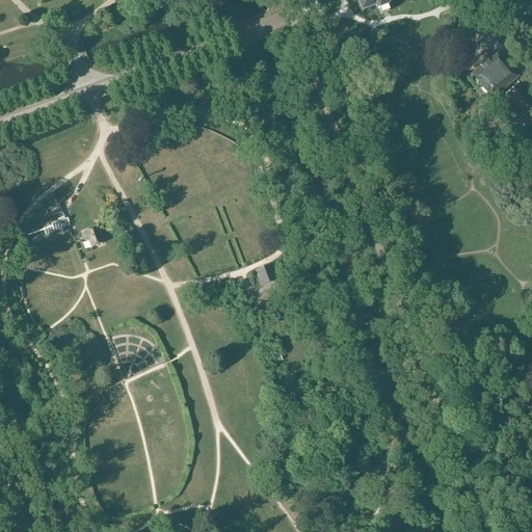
[(354,0),(355,1),(357,0),(362,12),(375,7),(379,9),(388,6),(390,2),(388,0),(354,0)]
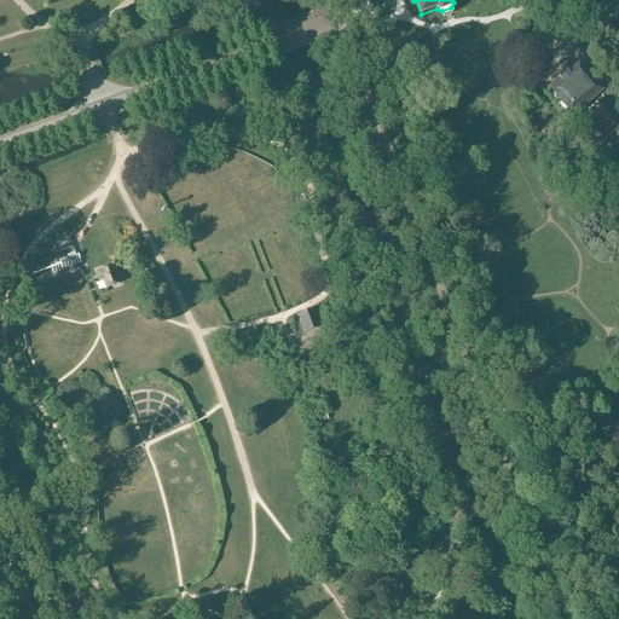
[(572,117),(603,91),(579,62),(567,71),(559,79),(560,79),(548,88),(572,117)]
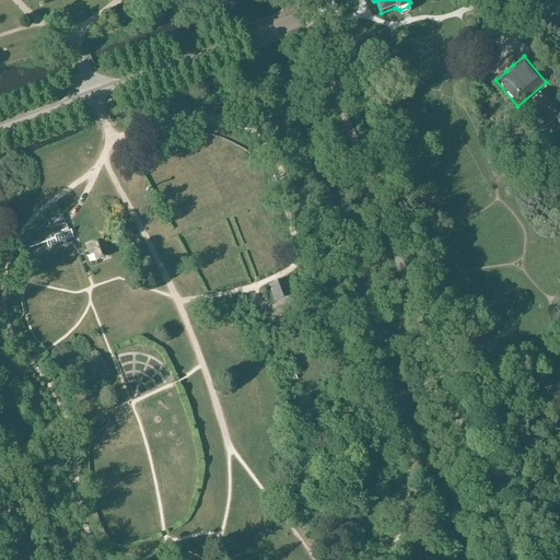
[(541,131),(559,115),(559,103),(548,90),(532,103),(536,107),(527,115),(541,131)]
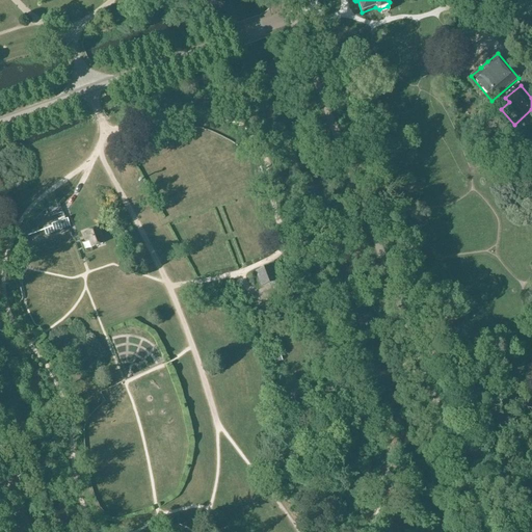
[(53,214),(62,211),(60,205),(50,208),(53,214)]
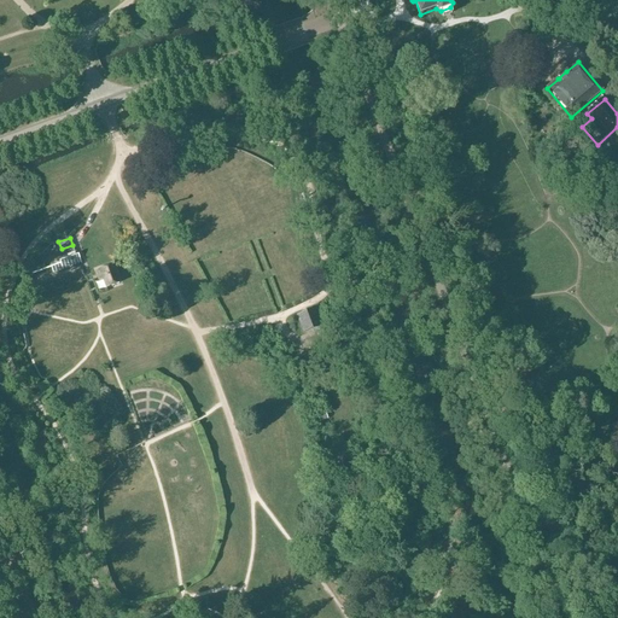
[(54,274),(82,264),(79,255),(60,261),(59,256),(46,261),(48,268),(50,269),(52,268),(54,274)]
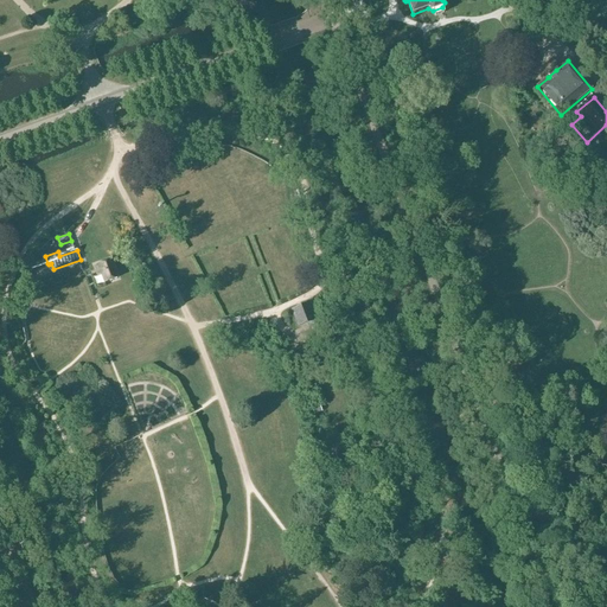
[(104,283),(117,279),(112,261),(98,264),(100,266),(96,267),(98,275),(102,275),(104,283)]
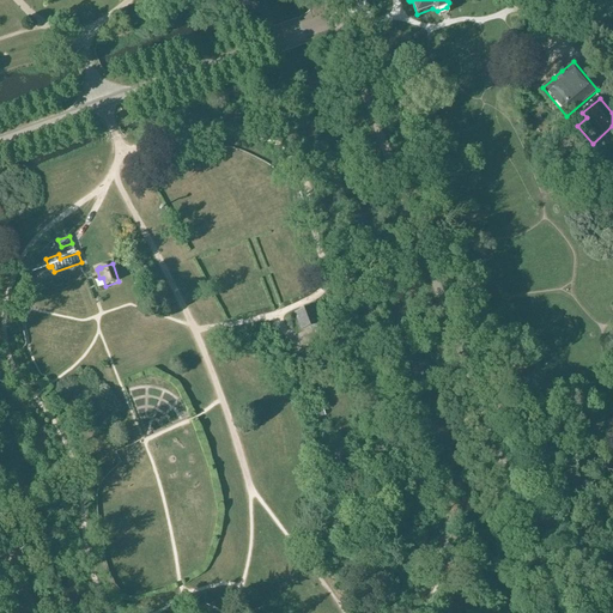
[(302,331),(319,323),(311,305),(295,313),(302,331)]
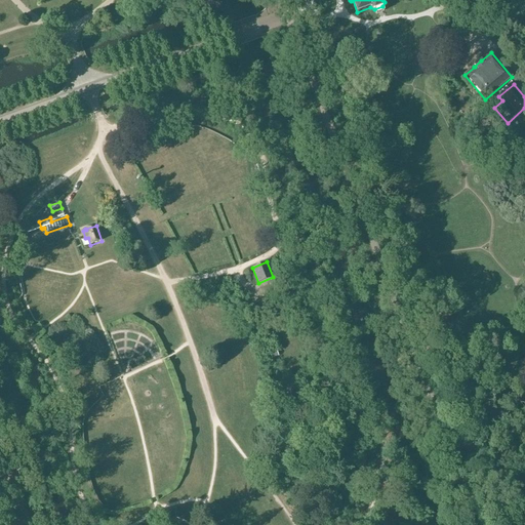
[(278,350),(271,352),(273,358),(280,356),(278,350)]
